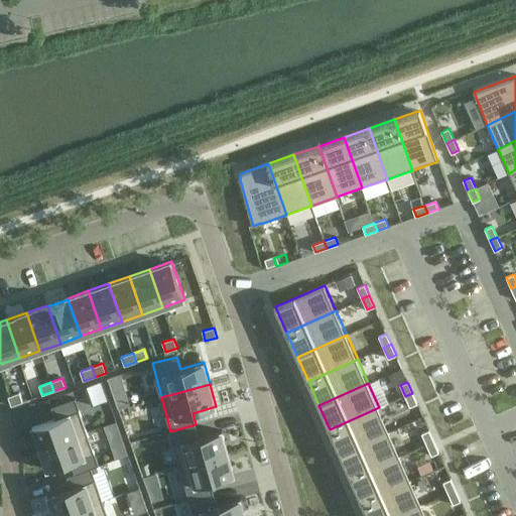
[(19,392),(8,396),(11,406),(23,402),(19,392)]
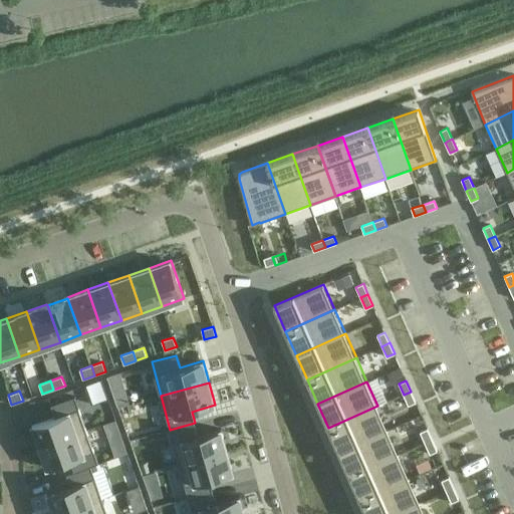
[(411,392),(404,395),(409,406),(416,402),(411,392)]
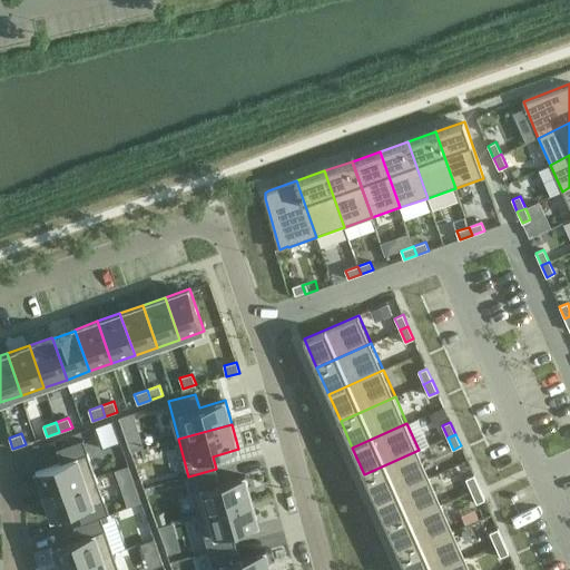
[(61,462),(36,471),(45,494),(97,477),(84,440),(57,449),(61,462)]
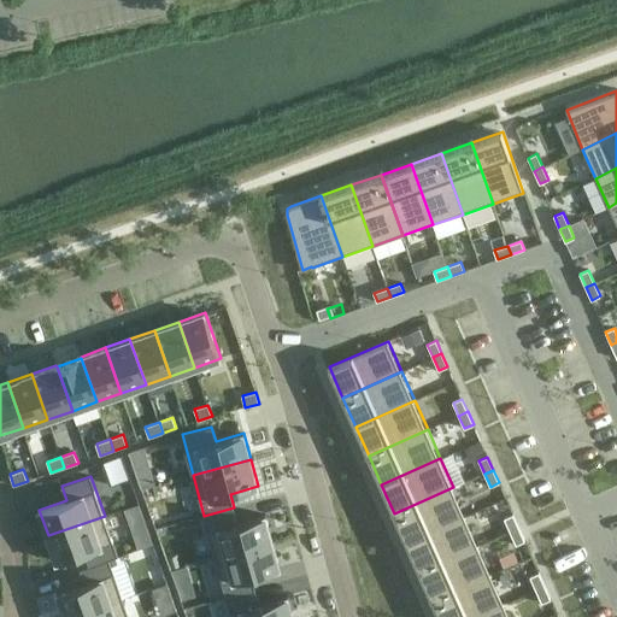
[(453,487),(394,513),(407,542),(466,517),(453,487)]
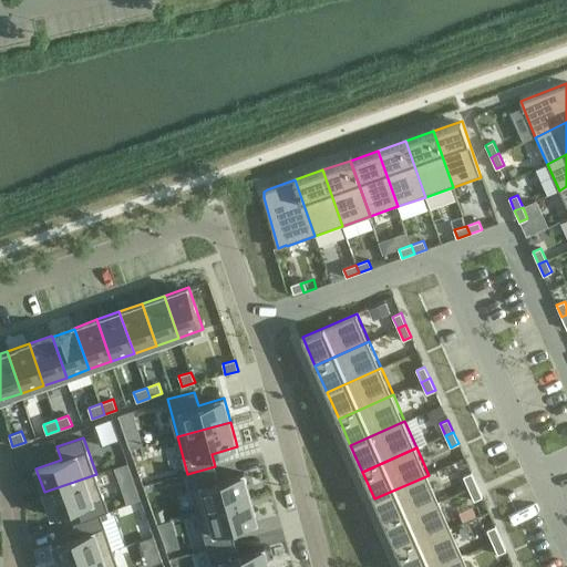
[(215,466),(187,474),(198,512),(251,497),(245,473),(218,480),(215,466)]
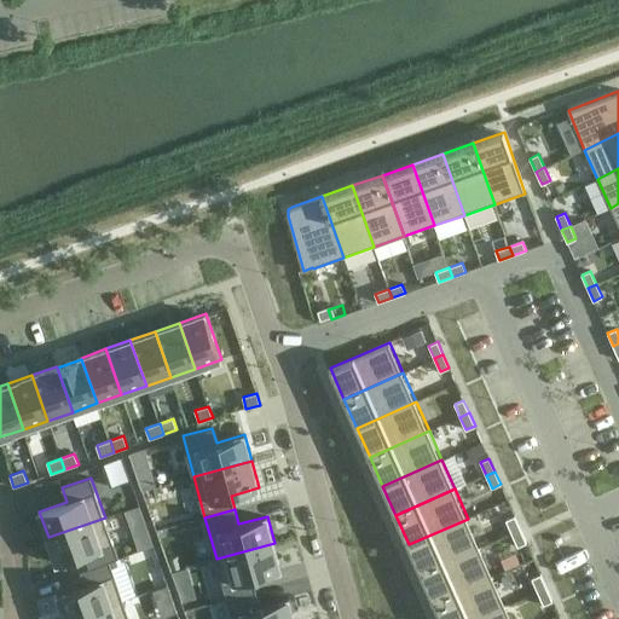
[(515,516),(507,520),(512,533),(521,530),(515,516)]
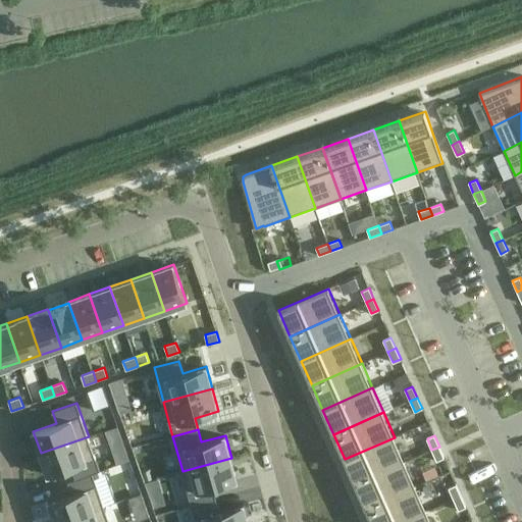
[(89,436),(41,453),(48,475),(71,467),(75,478),(93,473),(100,470),(89,436)]
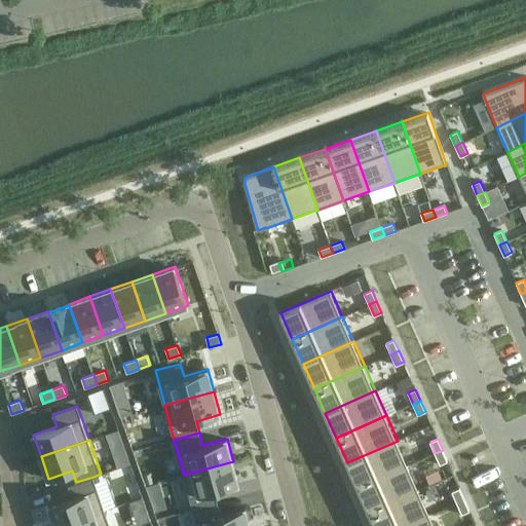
[(398,441),(347,462),(358,487),(408,465),(398,441)]
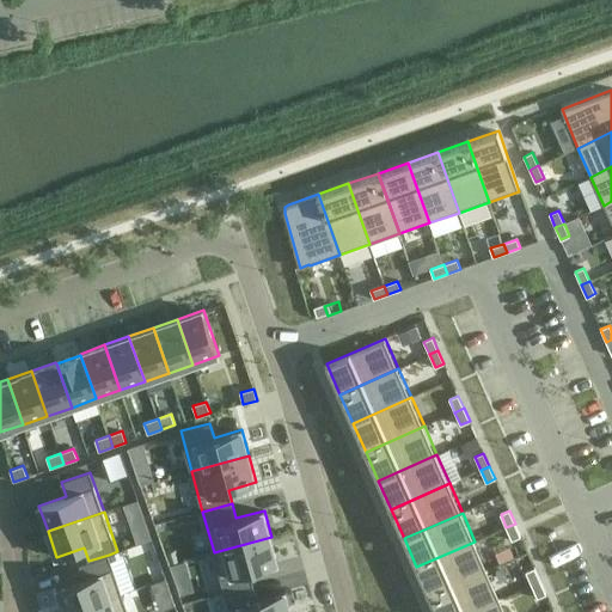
[(515,524),(506,527),(512,540),(520,537),(515,524)]
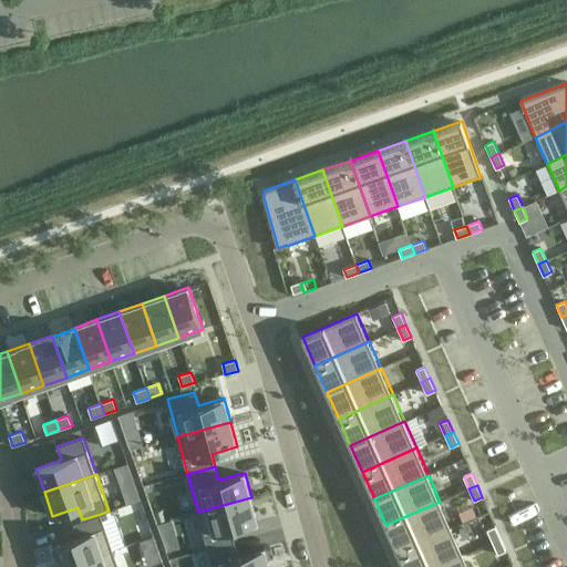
[(251,497),(198,512),(208,549),(235,542),(232,528),(258,522),(251,497)]
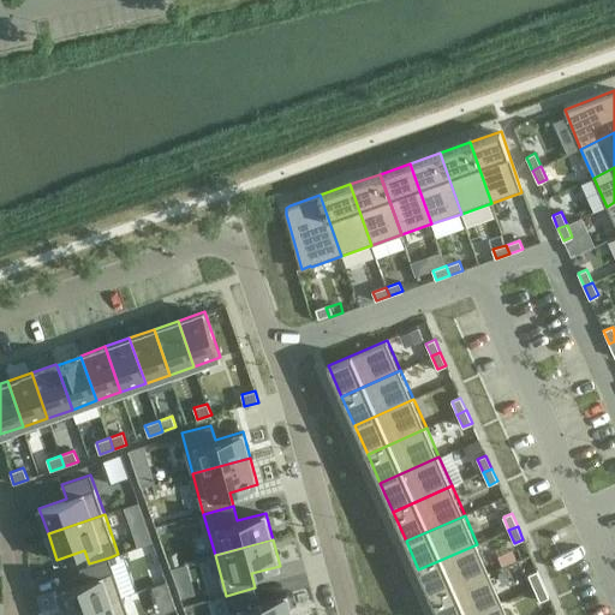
[(477,544),(418,569),(431,599),(490,573),(477,544)]
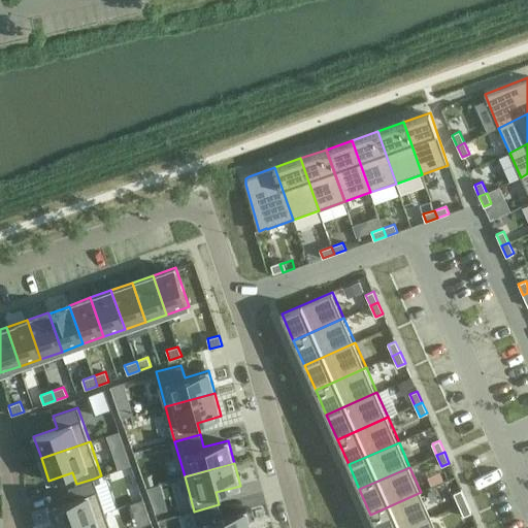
[(73,498),(50,507),(56,527),(60,527),(105,513),(94,479),(76,484),(69,487),(73,498)]
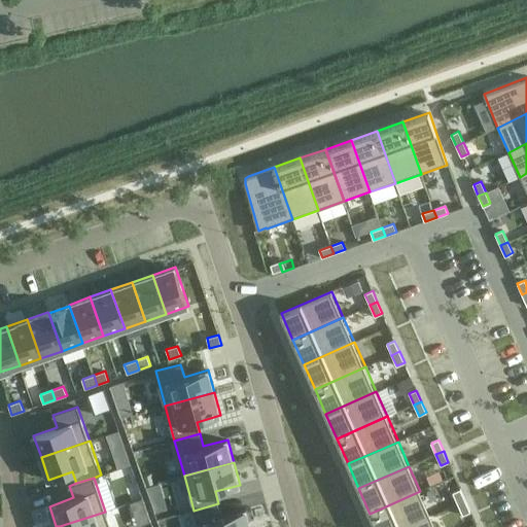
[(460,489),(453,493),(458,503),(465,500),(460,489)]
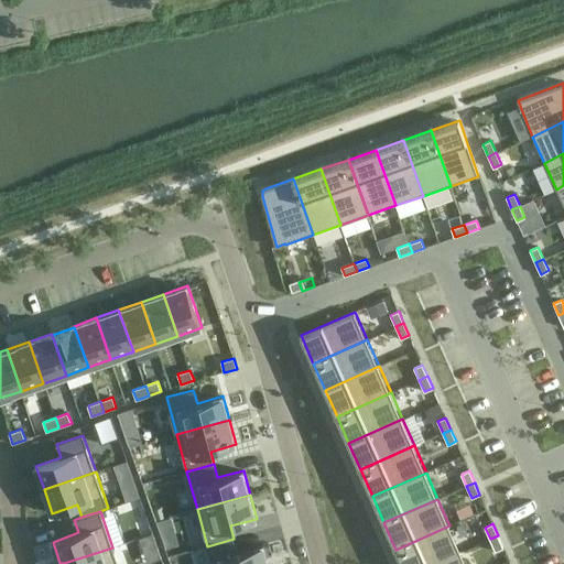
[(449,525),(396,550),(402,563),(433,563),(462,552),(449,525)]
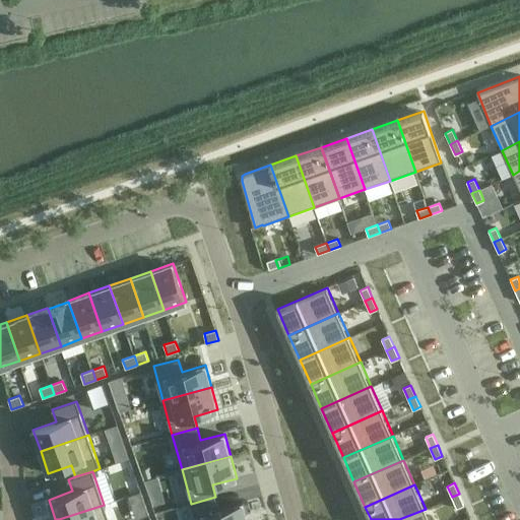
[(459,494),(452,497),(456,508),(464,505),(459,494)]
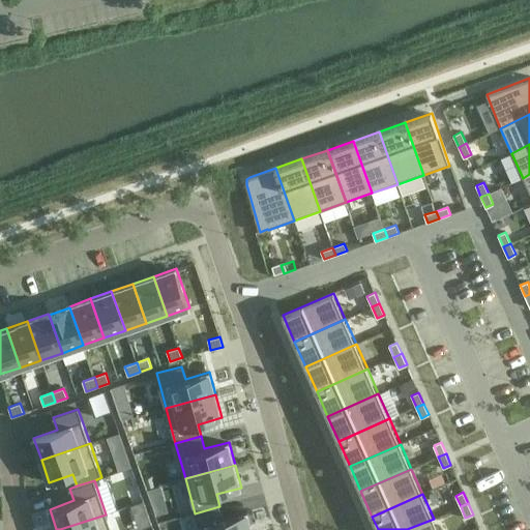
[(219,506),(195,513),(199,529),(252,529),(247,511),(223,519),(219,506)]
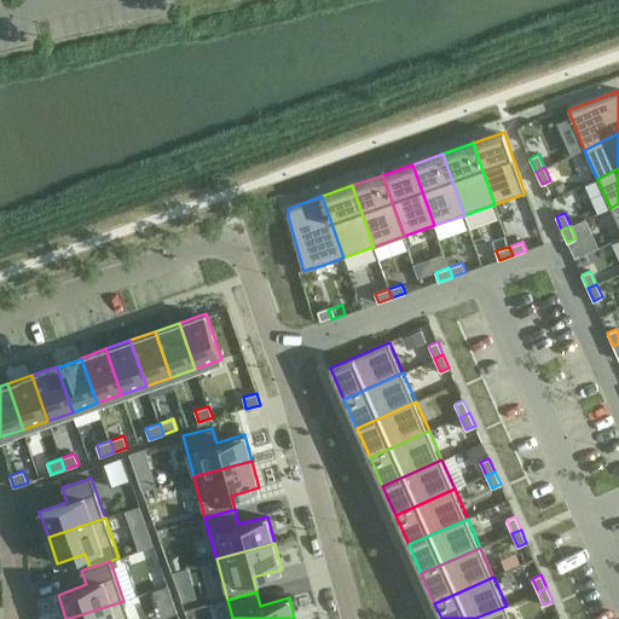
[(129,618),(123,601),(70,618),(129,618)]
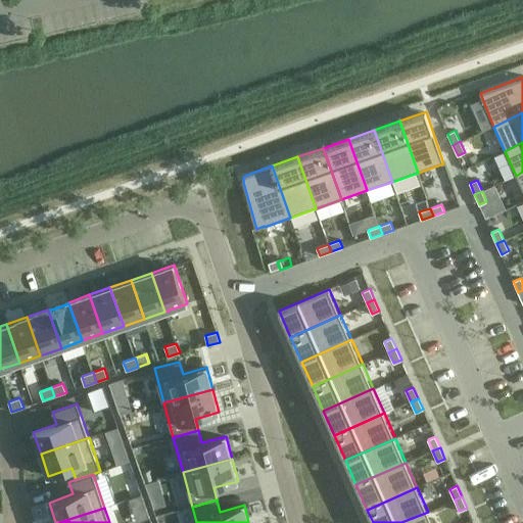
[(432,522),(428,512),(401,522),(432,522)]
